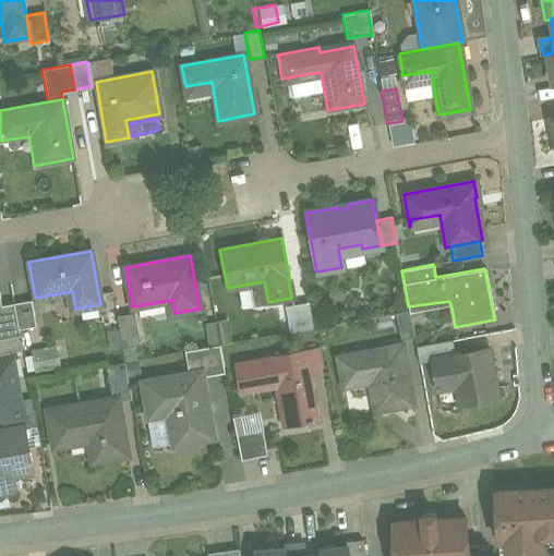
[(31,300),(13,302),(17,328),(35,325),(31,300)]
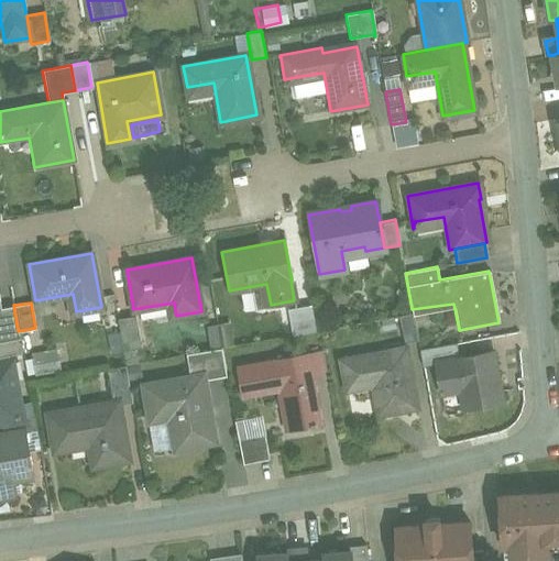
[(311,304),(287,308),(293,334),(316,330),(311,304)]
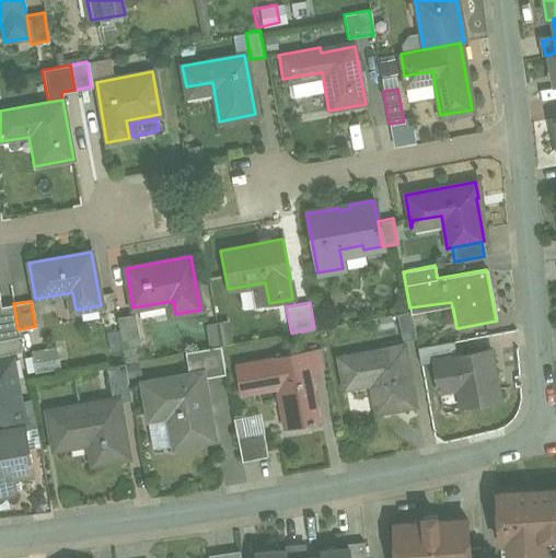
[(13,303),(0,305),(2,316),(0,317),(4,339),(19,336),(18,329),(13,303)]
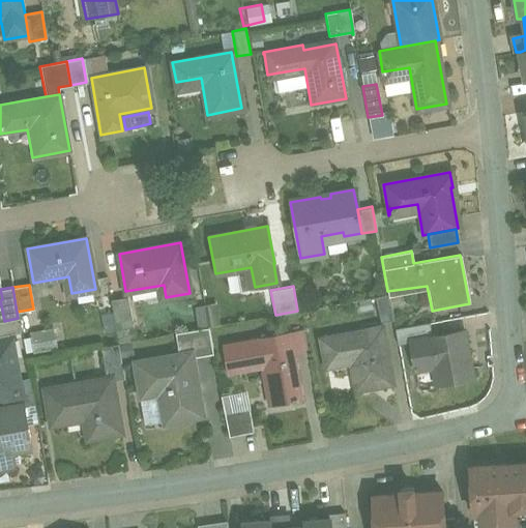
[(387,295),(375,297),(380,324),(392,321),(387,295)]
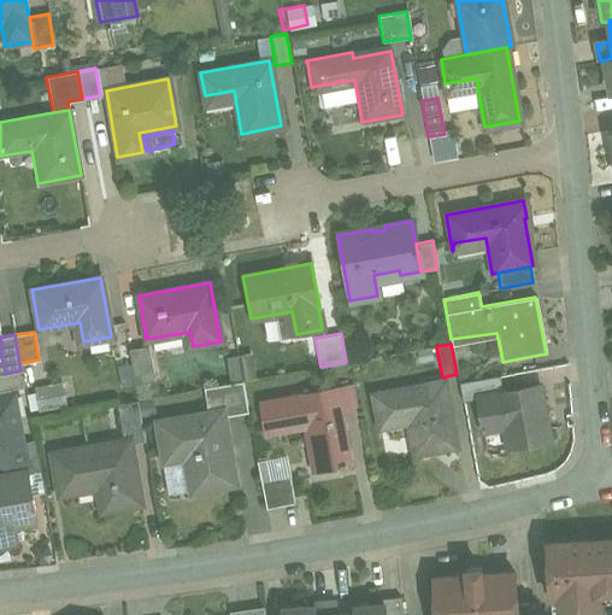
[(148,345),(128,349),(134,385),(154,381),(148,345)]
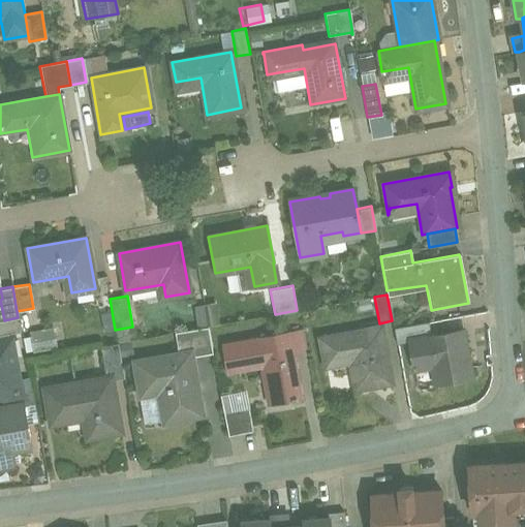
[(209,302),(186,306),(190,326),(213,321),(209,302)]
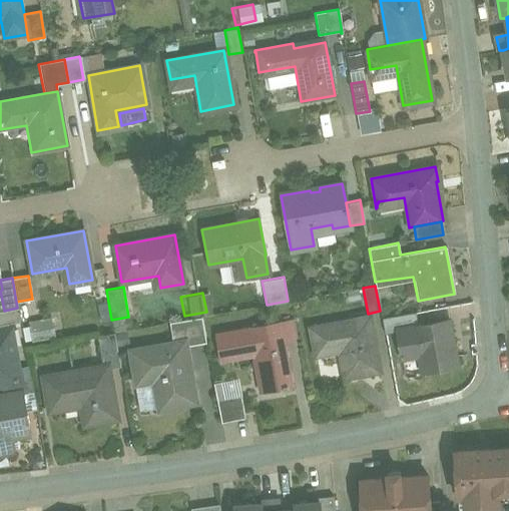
[(4,311),(0,311),(0,325),(20,322),(17,308),(4,311)]
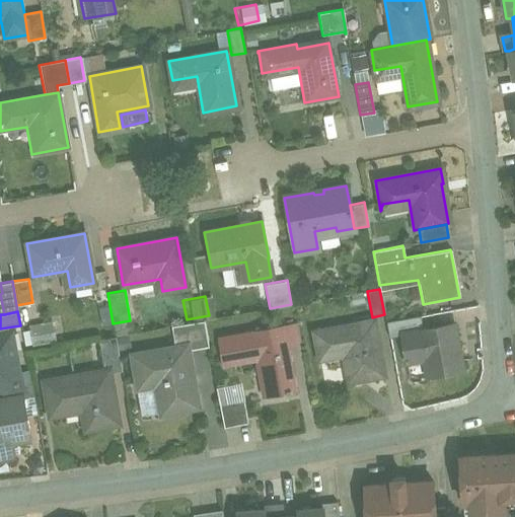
[(420,316),(386,323),(388,338),(401,336),(401,335),(422,330),(420,316)]
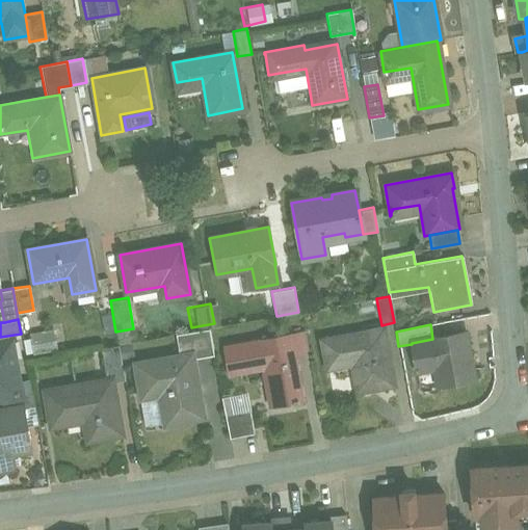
[(208,328),(175,335),(179,355),(192,353),(193,359),(213,355),(208,328)]
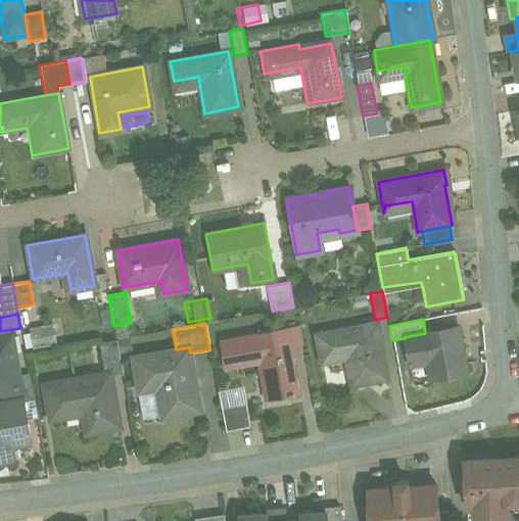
[(377,324),(316,335),(321,364),(323,363),(322,358),(344,353),(350,386),(387,380),(377,324)]
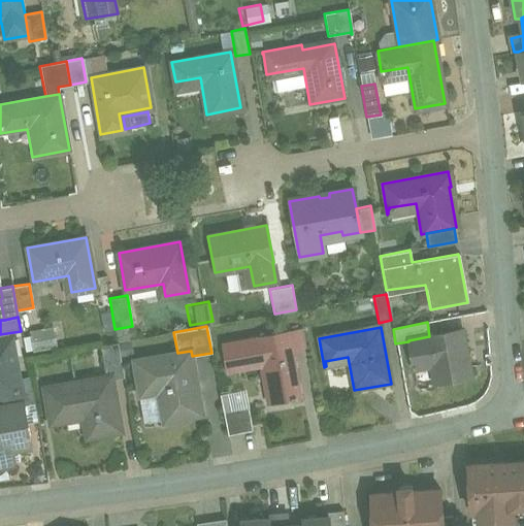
[(18,332),(19,349),(47,347),(46,330),(18,332)]
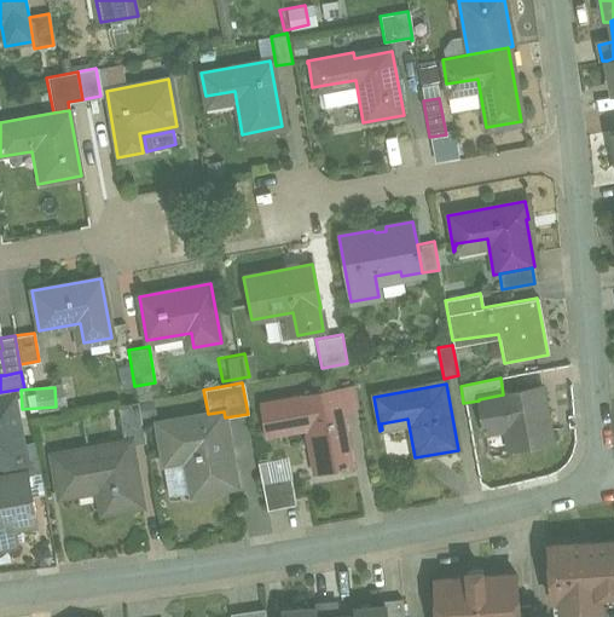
[(503,395),(479,399),(479,401),(484,432),(505,428),(509,451),(549,444),(539,388),(503,395)]
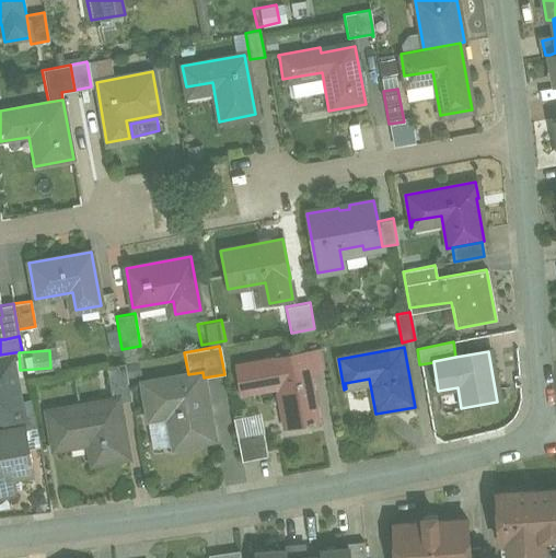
[(307,352),(236,364),(242,393),(278,386),(286,427),(308,422),(309,426),(314,425),(313,422),(319,421),(307,352)]
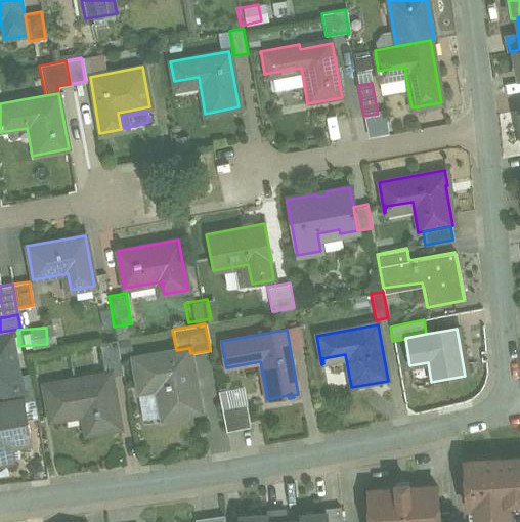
[(9,337),(0,338),(0,392),(19,389),(9,337)]
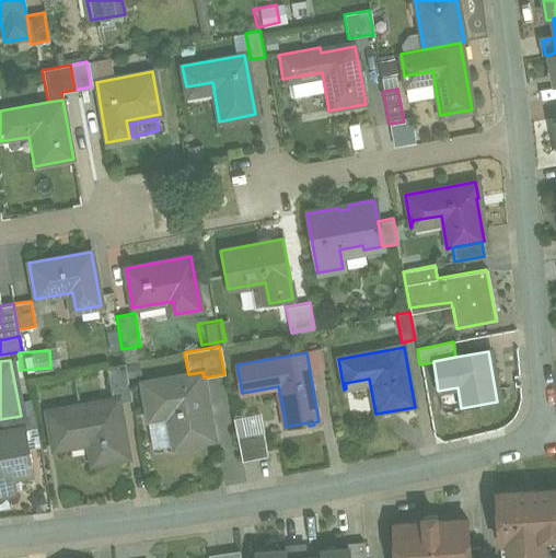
[(125,363),(106,367),(112,398),(117,397),(118,403),(131,400),(125,363)]
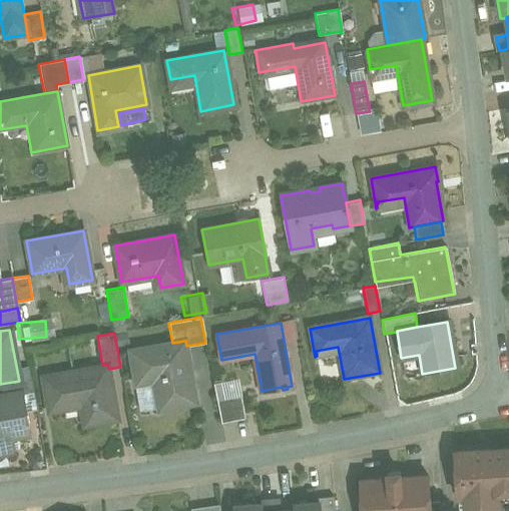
[(172,343),(129,351),(135,384),(152,380),(158,410),(179,406),(177,398),(194,395),(190,371),(188,372),(184,353),(187,353),(186,346),(185,341),(172,343)]
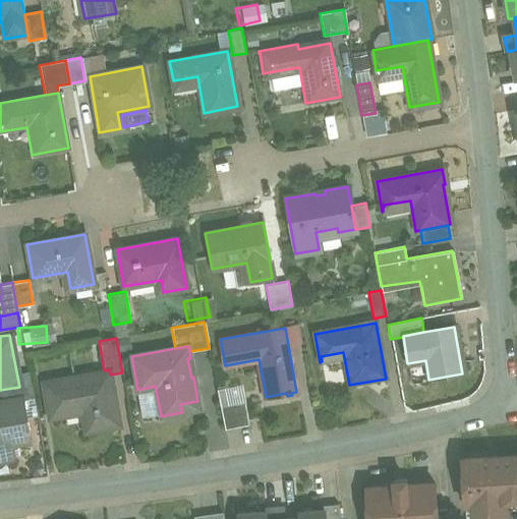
[(104,370),(43,383),(50,418),(64,415),(64,411),(82,408),(84,417),(82,417),(84,431),(119,425),(110,375),(109,369),(104,370)]
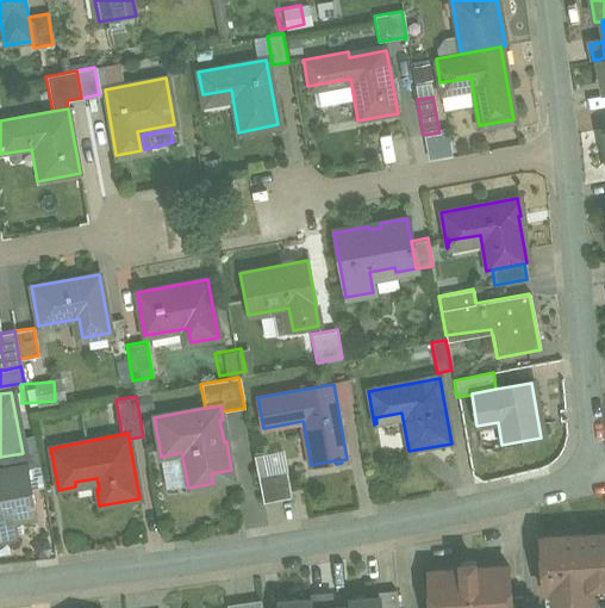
[(23,453),(0,457),(2,471),(25,467),(39,465),(36,451),(23,453)]
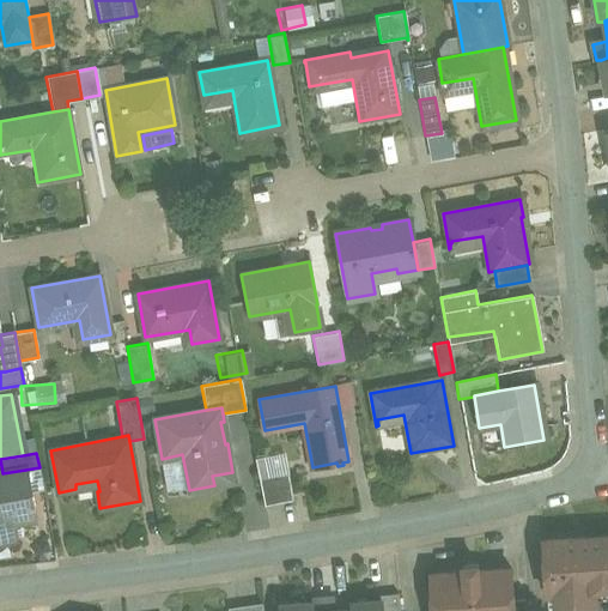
[(0,542),(2,542),(0,528),(0,515),(31,509),(25,470),(2,473),(0,473),(0,542)]
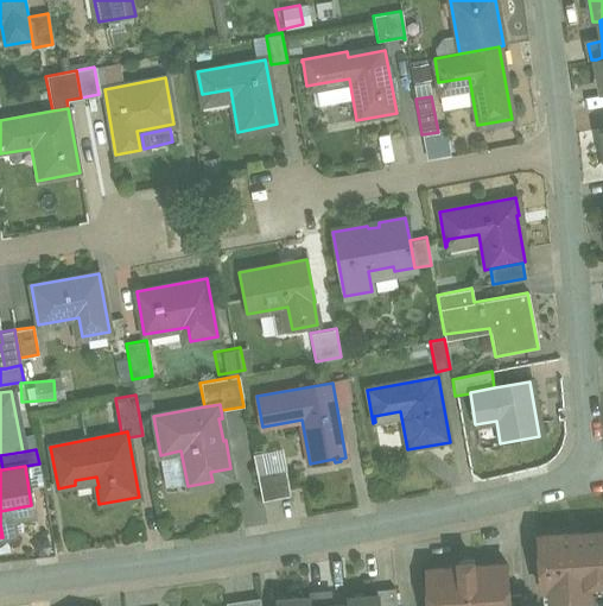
[(285,468),(255,473),(261,502),(290,497),(285,468)]
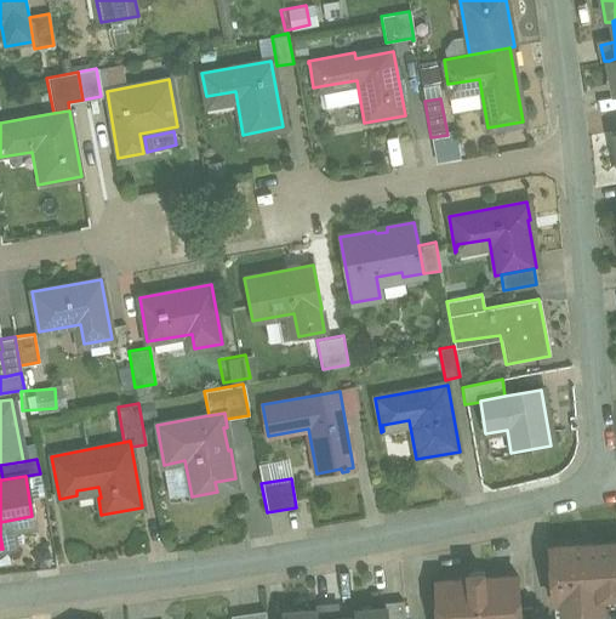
[(583,546),(548,549),(552,602),(562,602),(563,617),(602,613),(600,598),(615,597),(615,544),(595,545),(583,546)]
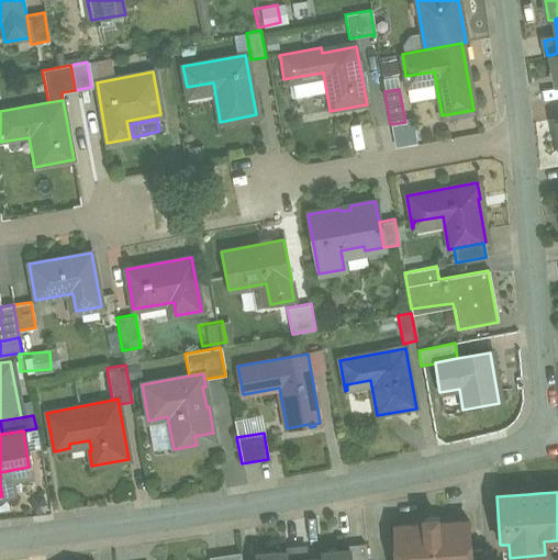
[(437,518),(423,519),(423,525),(393,527),(395,559),(469,559),(469,551),(467,522),(437,524),(437,518)]
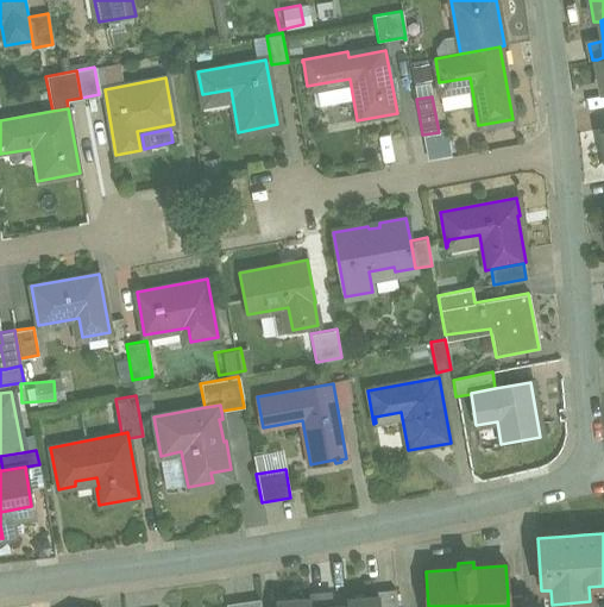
[(395,606),(394,590),(376,593),(377,599),(377,606),(395,606)]
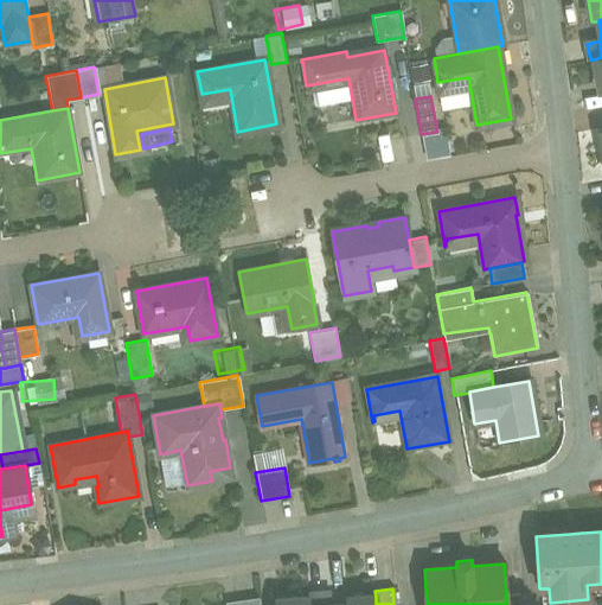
[(346,604),(325,604),(324,592),(307,593),(308,598),(308,604),(346,604)]
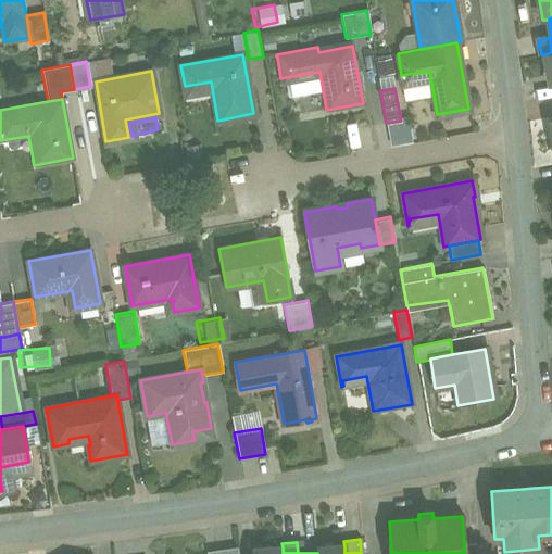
[(477,553),(477,544),(464,545),(464,553),(477,553)]
